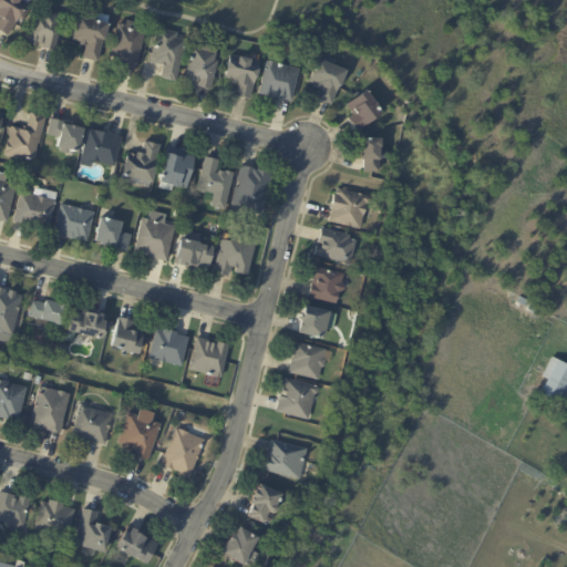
[(30,0),(10,35),(0,30),(0,20),(2,17),(0,14),(0,0),(30,0)]
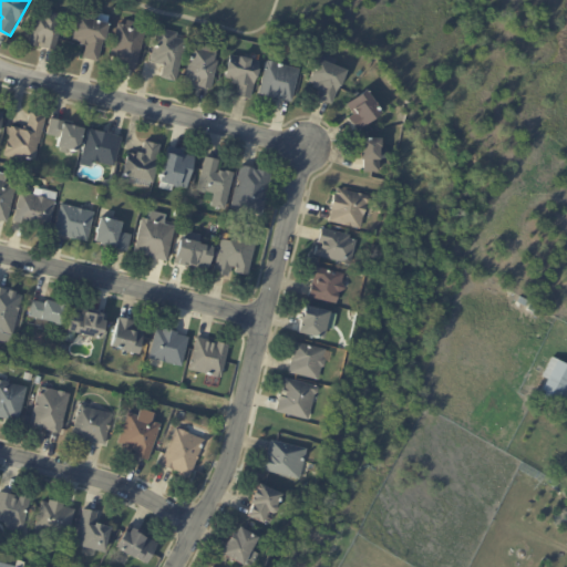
[(62,24),(58,50),(41,48),(42,42),(39,42),(39,47),(30,45),(35,11),(61,16),(59,23),(62,24)]
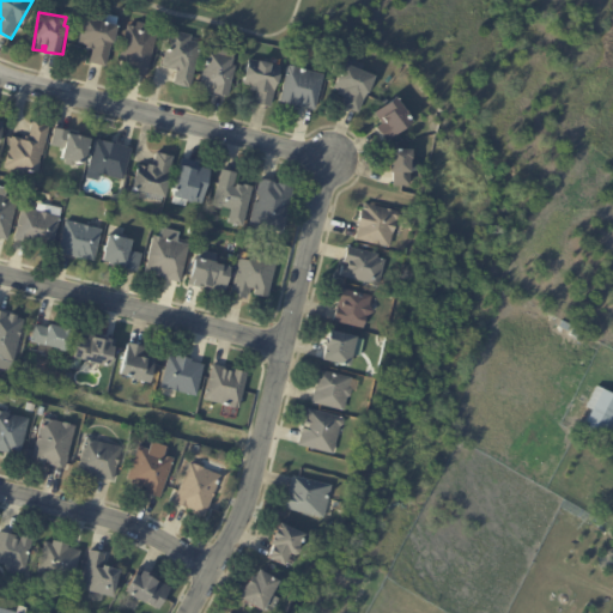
[(109,14),(119,17),(116,24),(120,24),(115,42),(113,41),(107,66),(91,62),(95,48),(89,47),(89,44),(80,43),(82,35),(83,35),(87,17),(107,22),(109,14)]
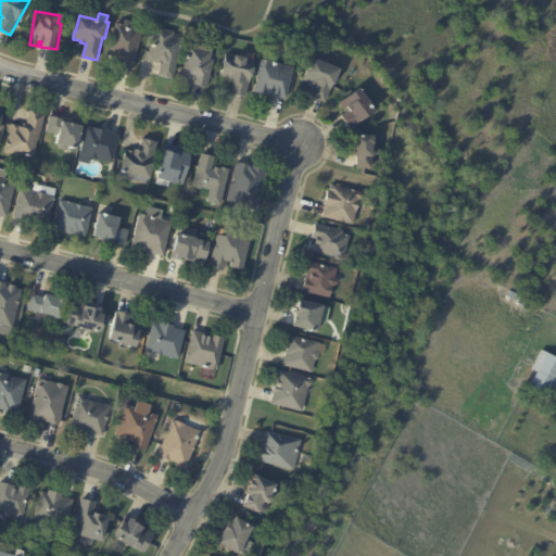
[(143,29),(134,70),(121,66),(122,61),(115,60),(116,54),(110,53),(117,23),(125,25),(126,21),(134,22),(133,27),(143,29)]
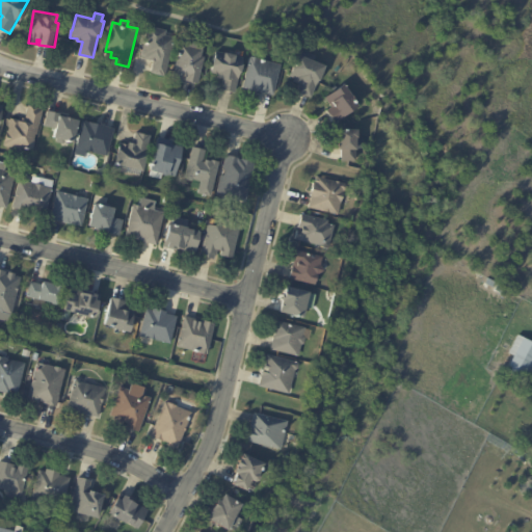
[(176,37),(166,76),(153,73),(155,61),(145,58),(145,57),(142,56),(150,27),(167,31),(166,35),(176,37)]
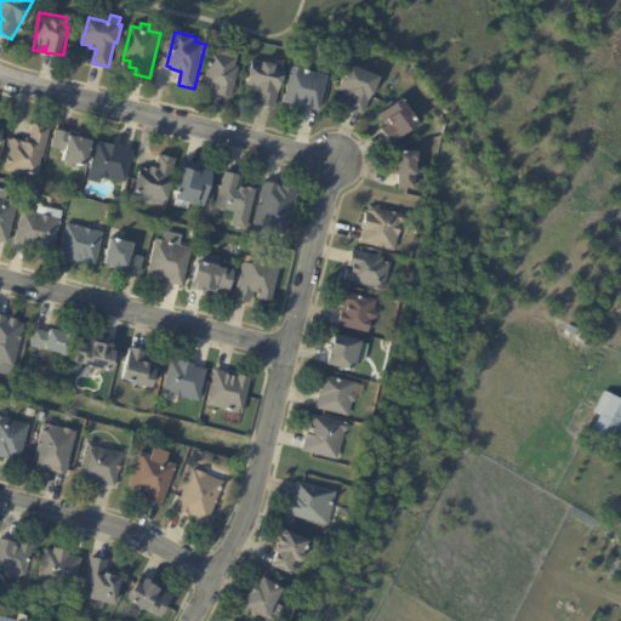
[(240,52),(237,67),(240,67),(232,97),(217,93),(218,89),(215,87),(214,93),(204,91),(215,46),(240,52)]
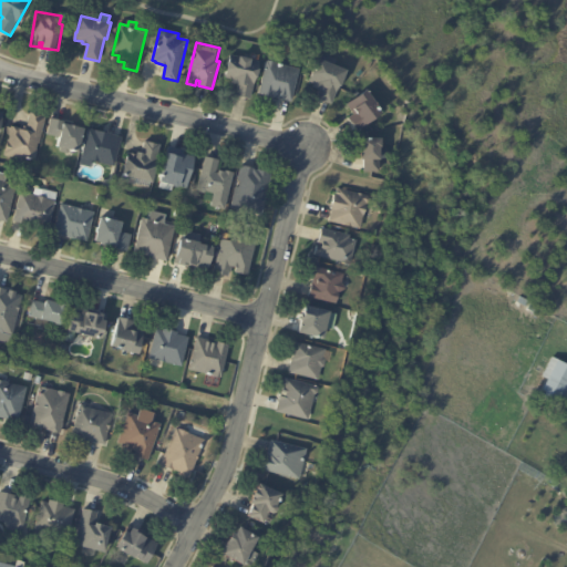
[(251,59),(260,61),(251,100),(236,95),(239,84),(233,83),(234,80),(226,79),(232,54),(251,59)]
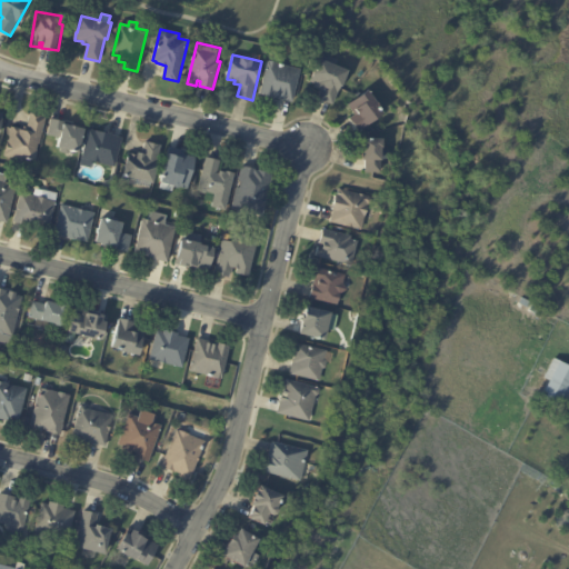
[(328,60),(351,70),(343,88),(342,88),(335,105),(320,99),(323,91),(316,88),(317,85),(311,82),(321,58),(328,60)]
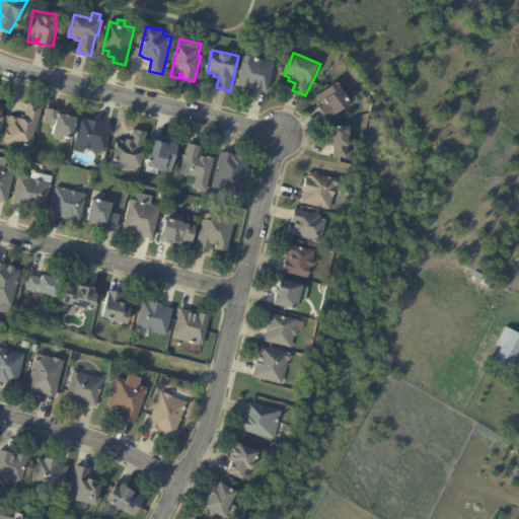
[(247,56),(276,63),(269,93),(238,86),(245,56),(247,56)]
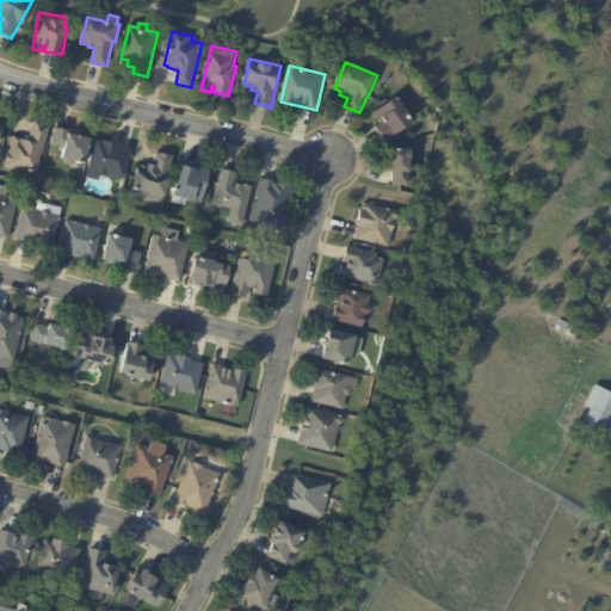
[(384,140),(376,129),(382,124),(374,113),(397,97),(408,112),(407,113),(414,123),(387,142),(384,140)]
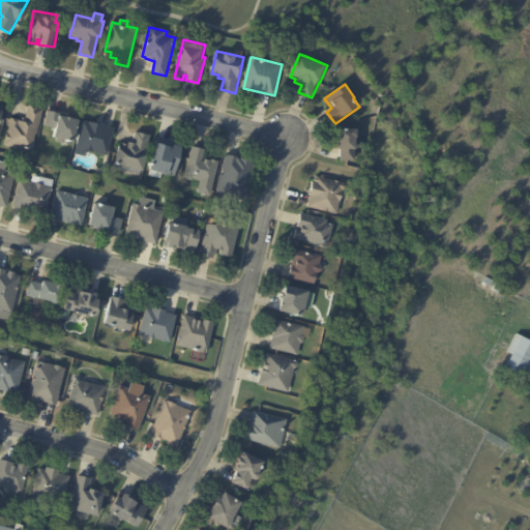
[(45,109),(33,150),(22,147),(21,149),(5,145),(11,118),(26,122),(30,106),(45,109)]
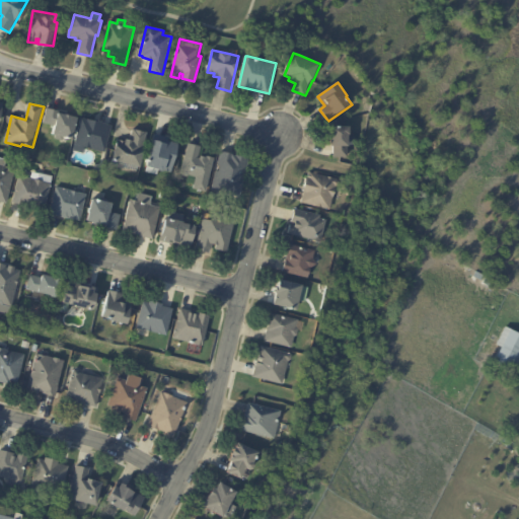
[(48,110),(57,113),(57,114),(77,119),(71,140),(62,138),(61,141),(54,140),(55,136),(53,135),(55,127),(43,124),(46,109),(48,110)]
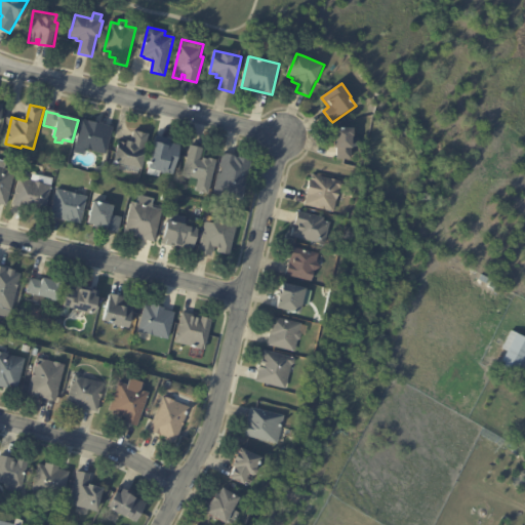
[(97,121),(104,123),(104,124),(114,127),(108,154),(85,149),(84,154),(77,153),(78,147),(77,147),(83,120),(89,121),(90,120),(97,121)]
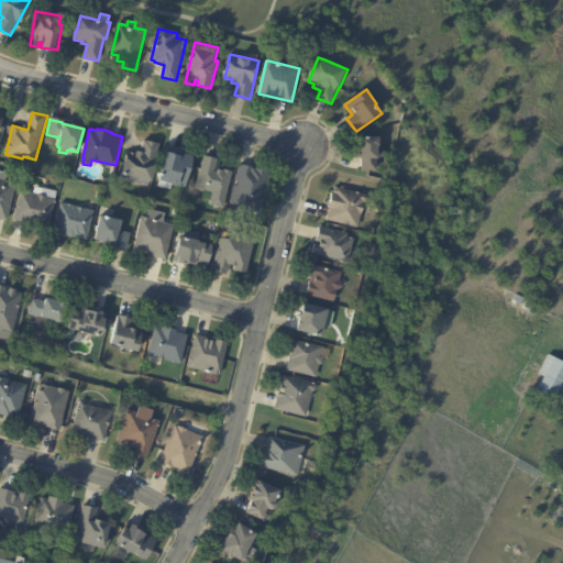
[(382,148),(382,158),(378,158),(379,170),(364,170),(364,158),(363,158),(362,138),(383,138),(383,145),(382,145),(382,148)]
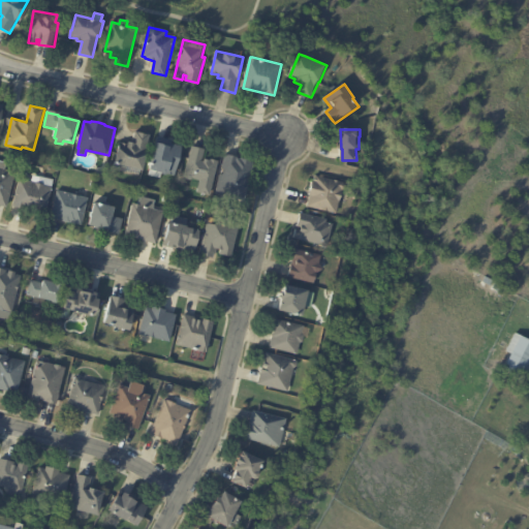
[(145,170),(117,162),(122,143),(130,145),(130,142),(134,143),(137,132),(151,135),(147,154),(149,155),(145,170)]
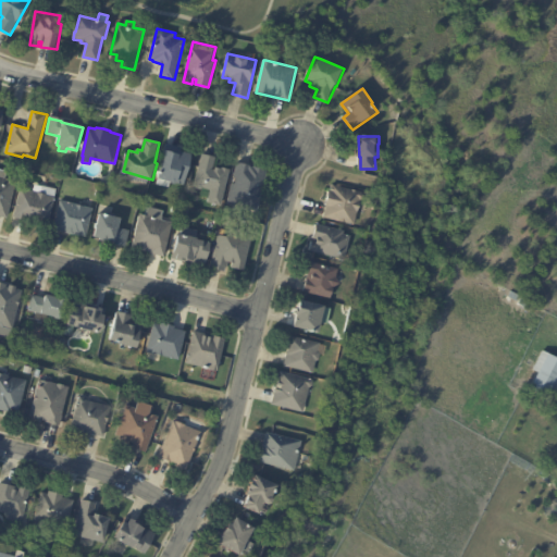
[(168,144),(182,148),(181,151),(193,155),(185,186),(171,183),(169,188),(157,185),(168,144)]
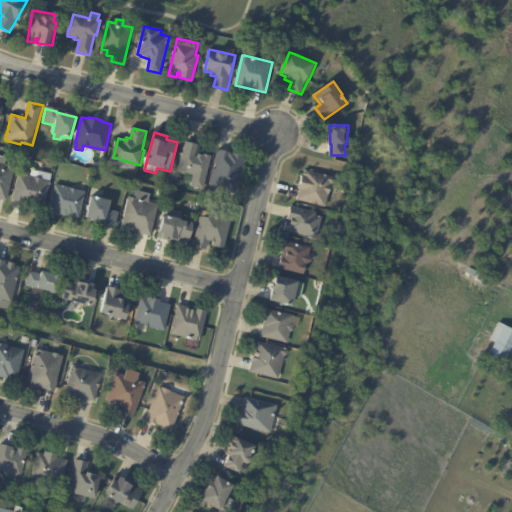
[(198,145),(199,145),(198,153),(213,157),(204,190),(192,187),(195,175),(187,173),(186,174),(181,173),(180,171),(187,142),(198,145)]
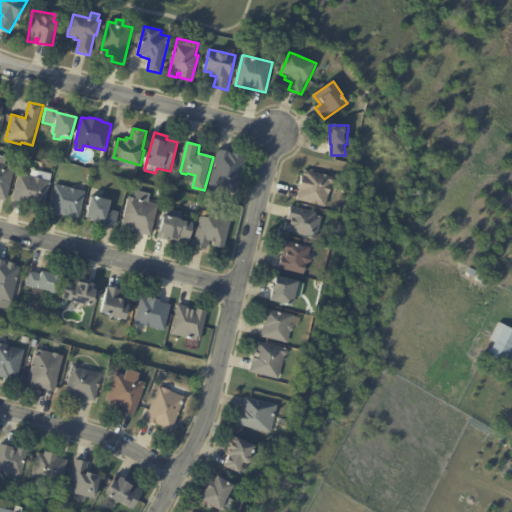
[(220,150),(230,152),(230,153),(235,155),(235,154),(244,156),(244,157),(246,158),(237,194),(225,191),(226,186),(220,185),(219,190),(210,187),(215,169),(217,170),(219,164),(216,163),(220,150)]
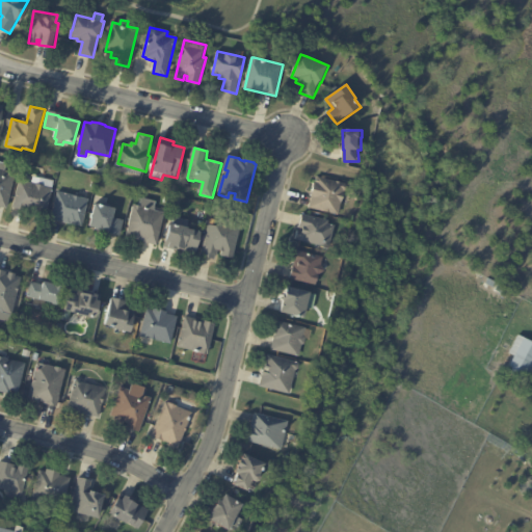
[(16,174),(7,209),(0,207),(0,161),(5,163),(4,171),(16,174)]
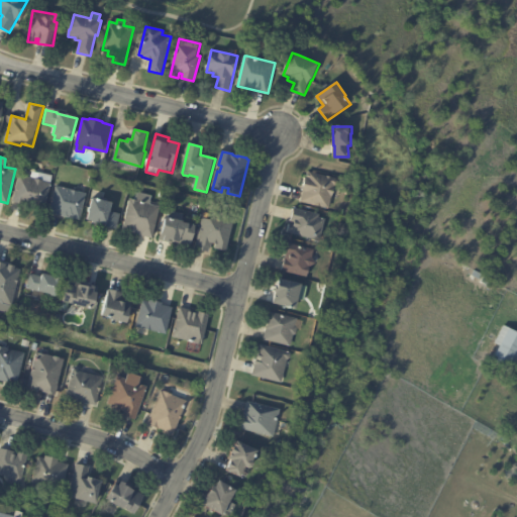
[(330,178),(337,179),(330,209),(301,203),(307,178),(310,179),(311,178),(307,177),(309,172),(330,178)]
